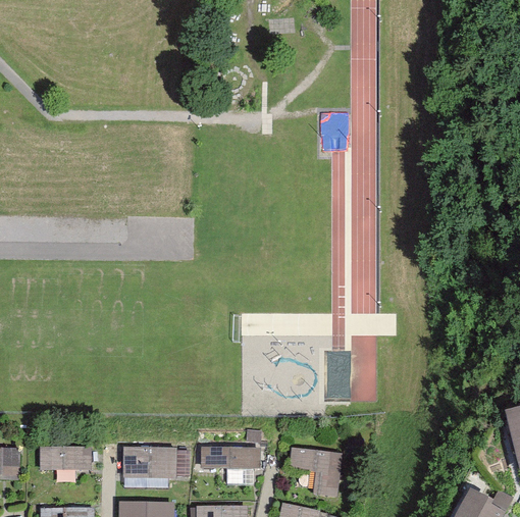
[(519,456),(519,410),(509,413),(514,430),(517,430),(518,436),(519,443),(517,444),(519,456)]
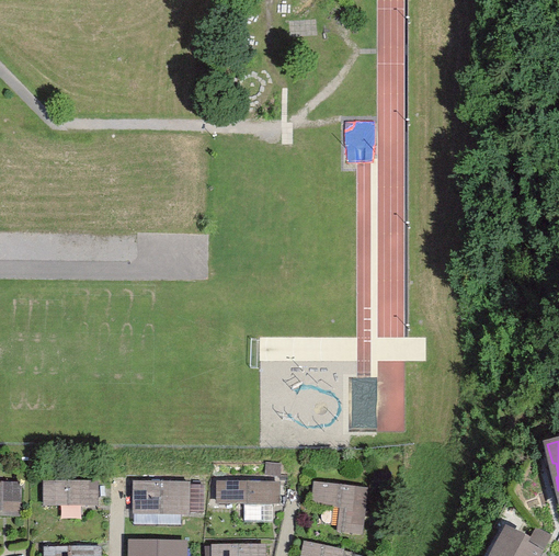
[(280,478),(215,479),(215,506),(281,503),(280,478)]
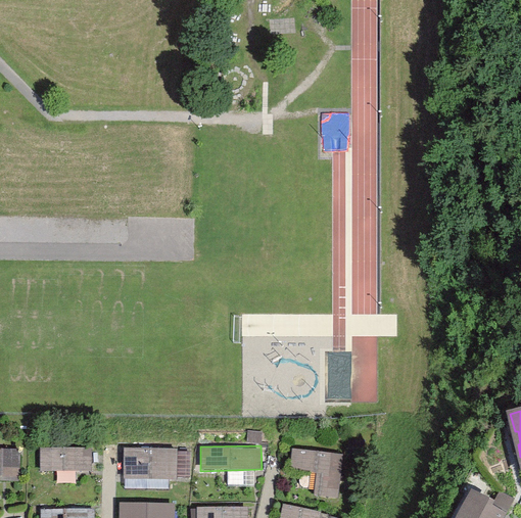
[(18,446),(0,446),(0,473),(19,473),(18,446)]
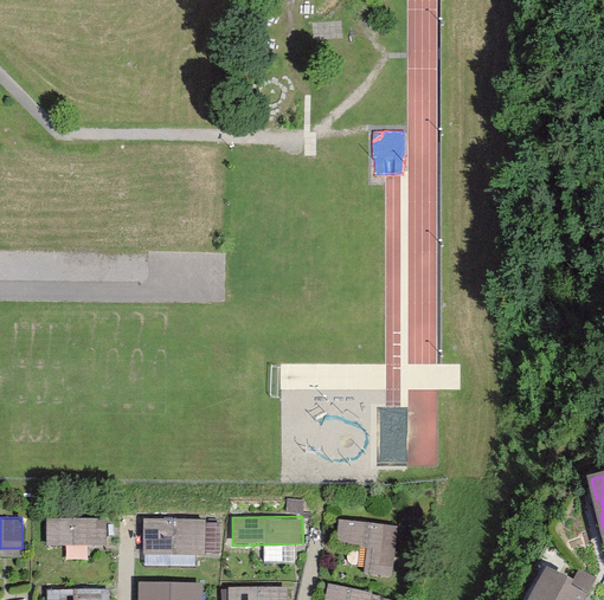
[(104,517),(49,518),(50,547),(104,546),(104,517)]
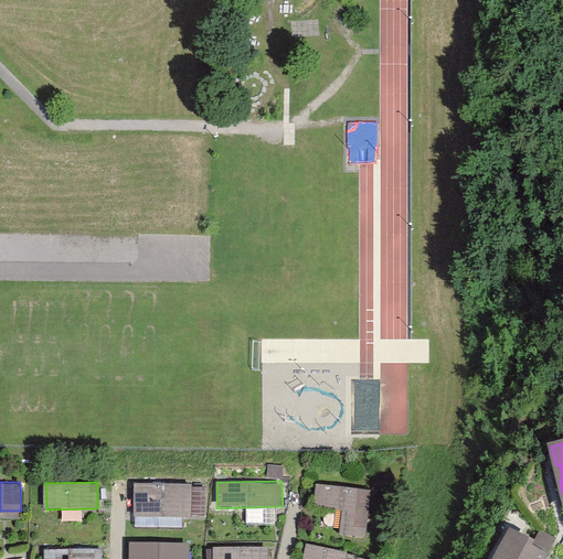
[(190,484),(134,485),(135,513),(191,512),(190,484)]
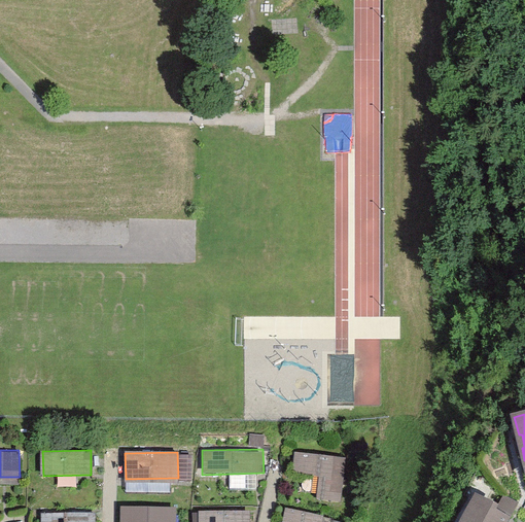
[(345,456),(296,452),(294,471),(319,474),(317,492),(341,494),(345,456)]
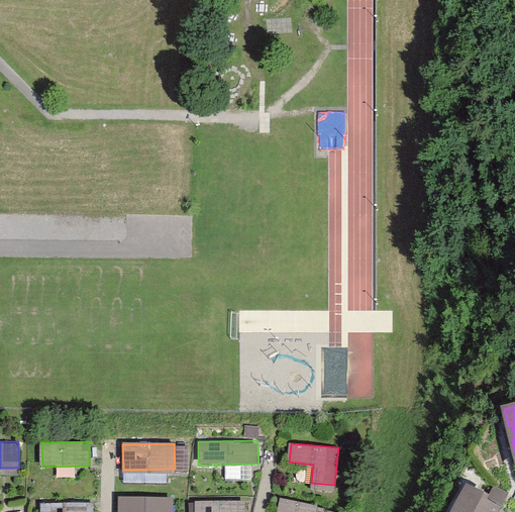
[(483,495),(495,502),(502,489),(489,483),(483,495)]
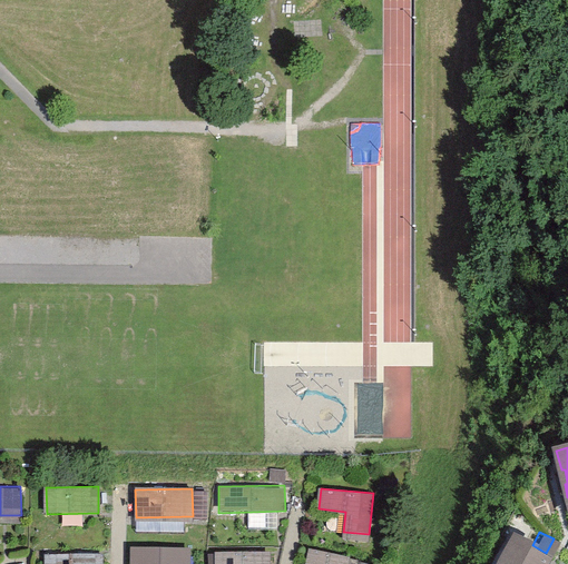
[(192,555),(192,535),(135,534),(135,555),(192,555)]
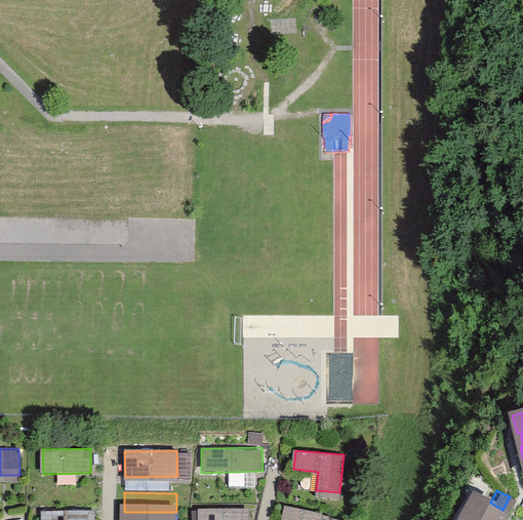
[(455,519),(493,519),(496,515),(482,507),(484,504),(470,495),(460,512),(455,519)]
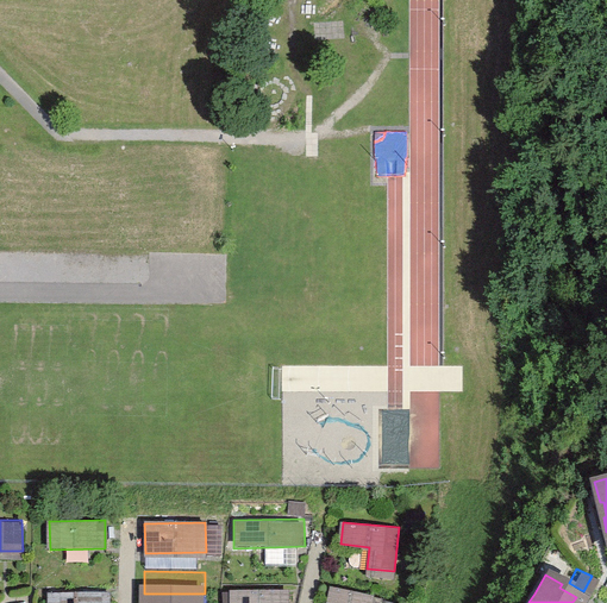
[(380,602),(382,596),(332,586),(329,602),(380,602)]
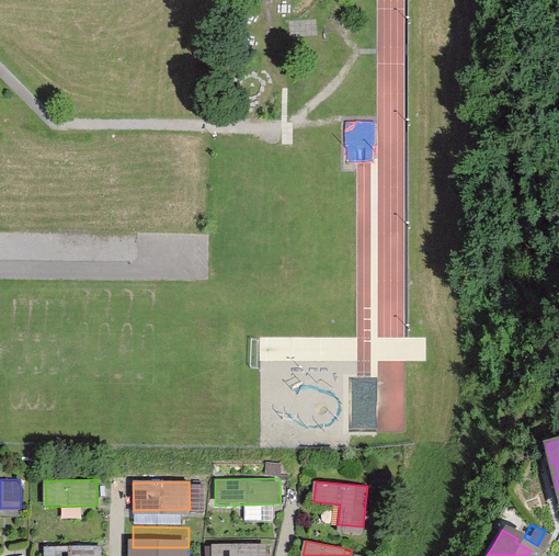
[(266,555),(267,542),(210,544),(209,555),(266,555)]
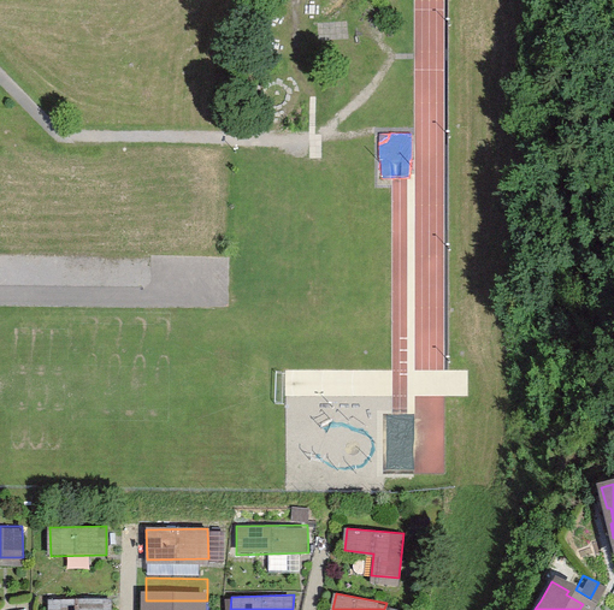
[(110,609),(111,597),(47,598),(46,609),(110,609)]
